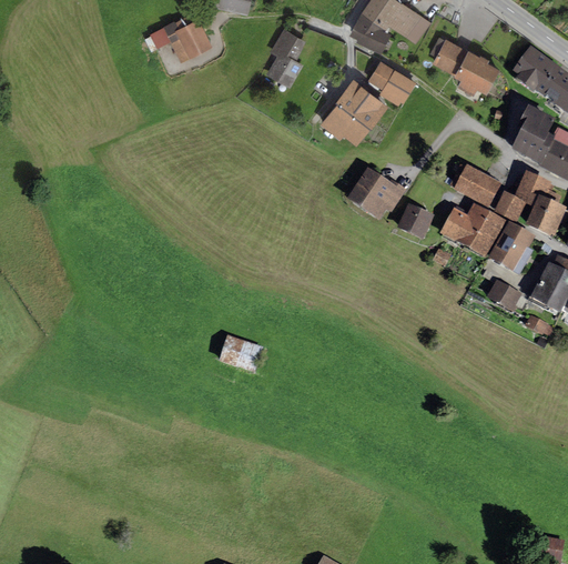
[(210,0),(210,1),(247,11),(250,0),(210,0)]
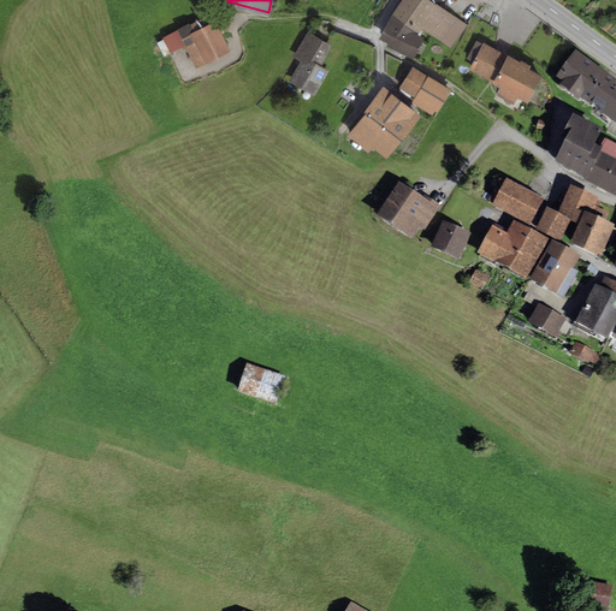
[(436,0),(398,0),(391,10),(418,29),(421,24),(440,37),(457,13),(438,0),(436,0)]
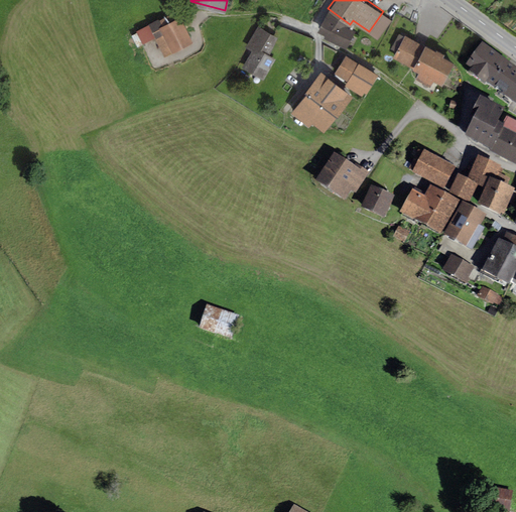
[(148,21),(136,28),(142,41),(154,35),(163,54),(192,39),(177,8),(159,17),(158,15),(148,20),(148,21)]
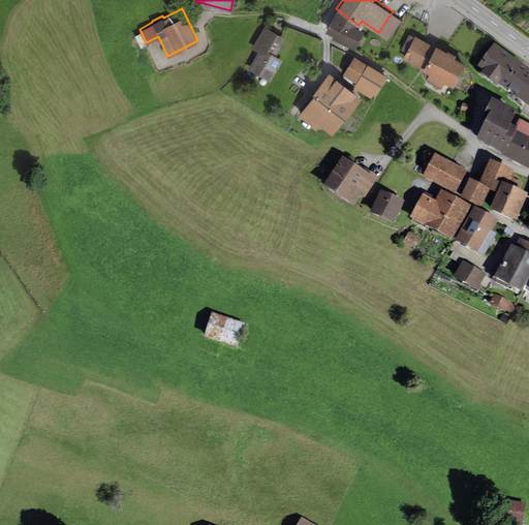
[(359,25),(336,8),(325,29),(332,33),(333,36),(354,47),(364,28),(359,25)]
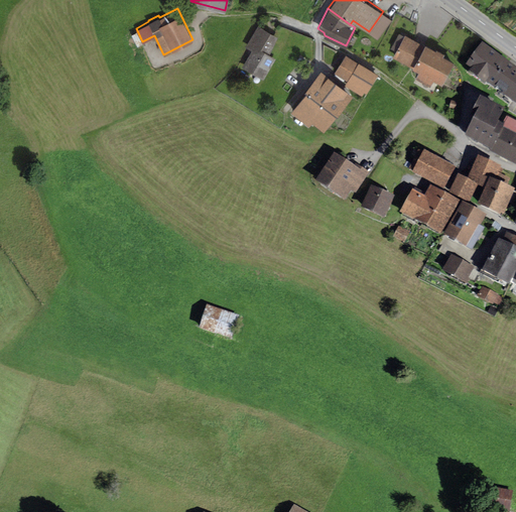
[(391,17),(383,11),(369,31),(377,37),(391,17)]
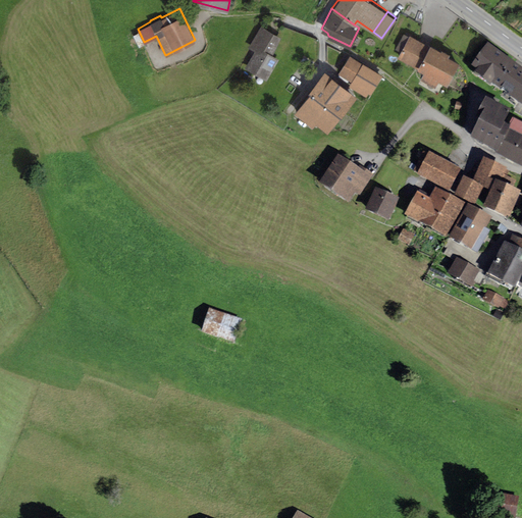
[(278,33),(260,21),(247,45),(253,49),(244,65),(265,76),(277,56),(271,53),(279,38),(281,34),(278,33)]
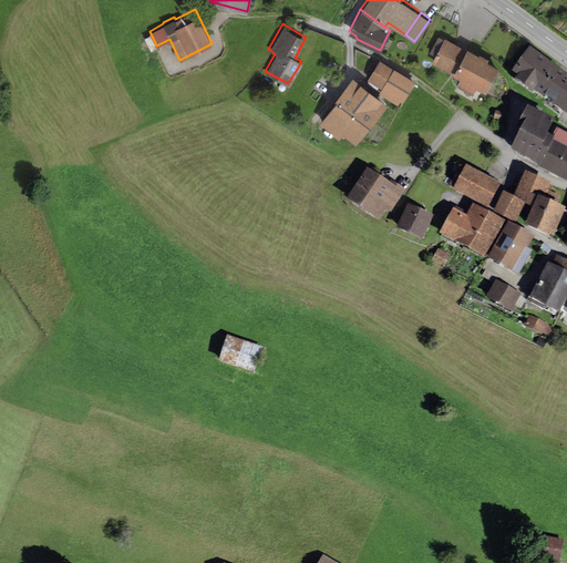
[(478,53),(444,36),(444,37),(437,33),(429,50),(435,53),(431,60),(454,72),(453,74),(460,78),(456,83),(472,91),(475,85),(485,91),(498,67),(486,60),(488,57),(480,52),(478,53)]
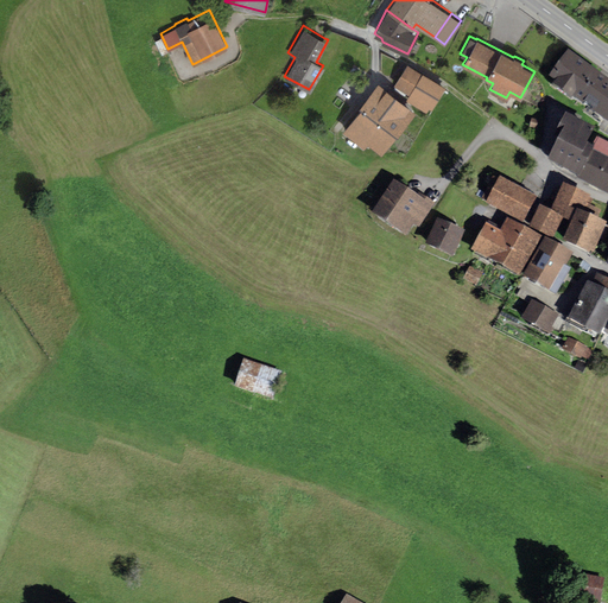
[(607,81),(607,80),(568,51),(549,77),(555,81),(551,84),(572,100),(574,97),(607,121),(607,120),(607,83),(607,81)]
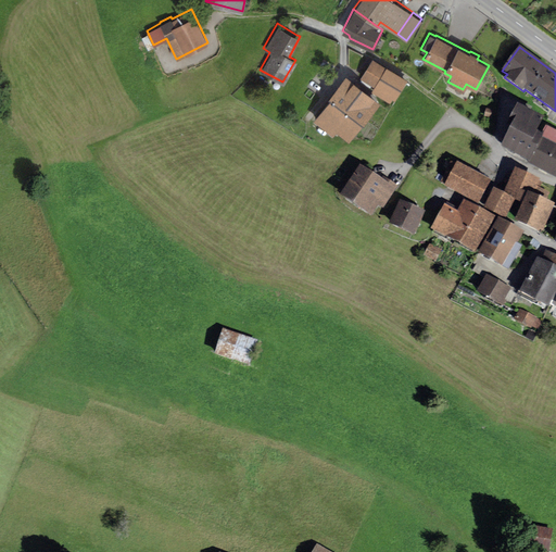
[(407,78),(371,55),(359,75),(361,76),(359,78),(369,85),(371,82),(374,84),(371,88),(390,100),(392,96),(394,98),(407,78)]
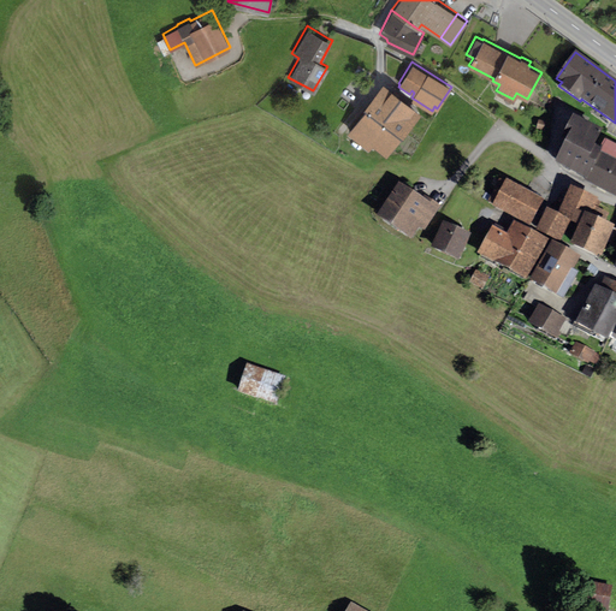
[(366,108),(401,136),(421,112),(384,82),(363,107),(366,108)]
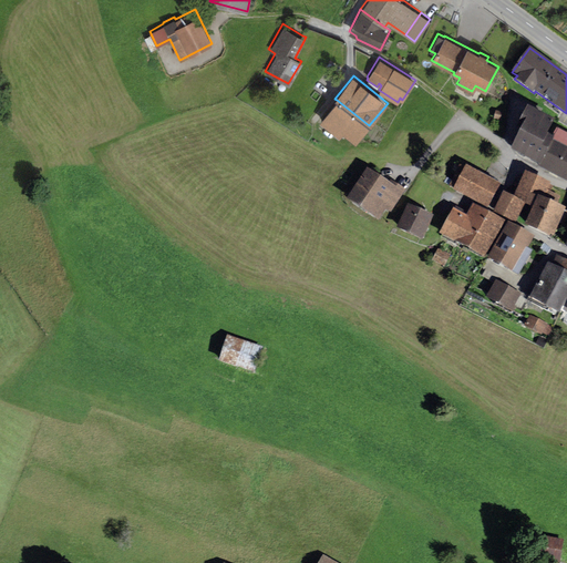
[(369,125),(337,100),(320,121),(340,136),(342,132),(356,143),(369,125)]
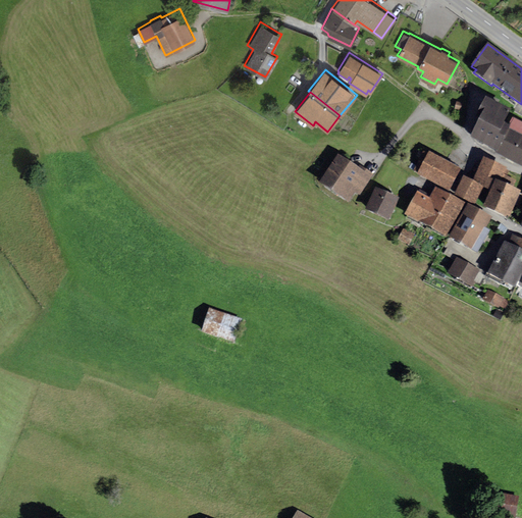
[(511,110),(484,97),(474,117),(479,120),(470,138),(498,152),(509,130),(510,128),(507,126),(504,125),(511,110)]
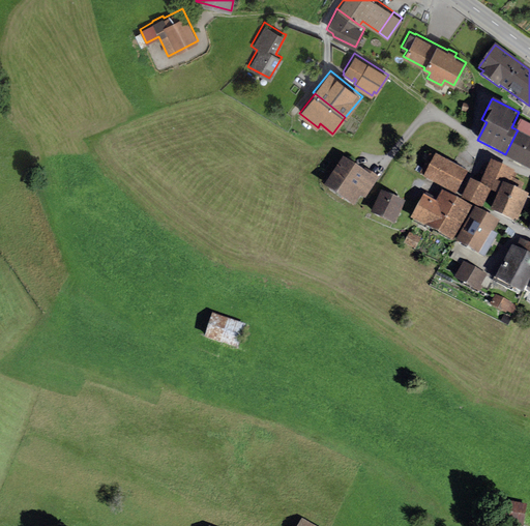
[(470,101),(463,99),(461,108),(468,110),(470,101)]
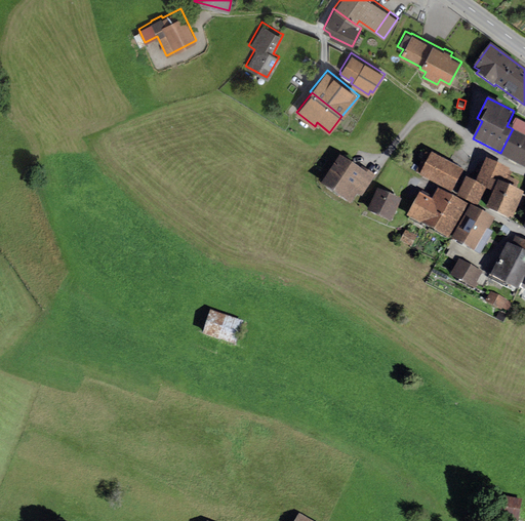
[(524,121),(515,117),(510,127),(513,129),(512,130),(524,136),(524,121)]
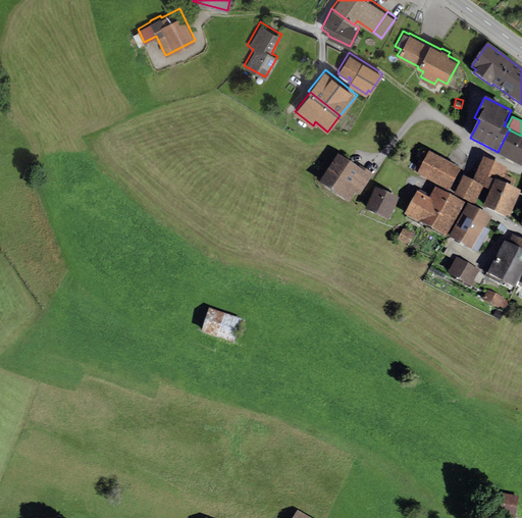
[(521,136),(509,130),(498,152),(521,165),(521,136)]
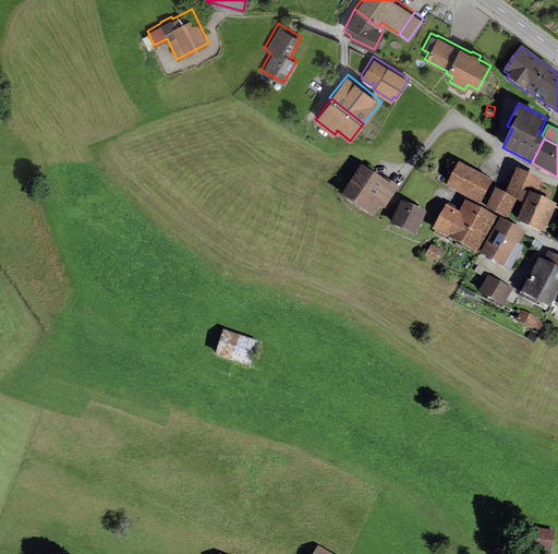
[(493,179),(459,161),(458,163),(452,160),(441,180),(447,183),(446,185),(480,203),(493,179)]
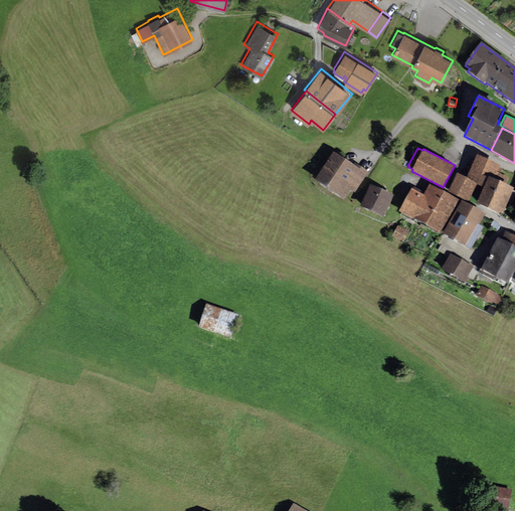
[(353,163),(332,150),(314,179),(344,198),(350,188),(354,191),(368,170),(354,161),(353,163)]
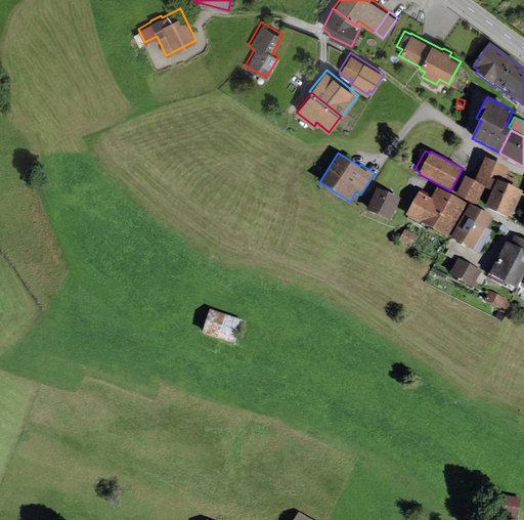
[(512,169),(485,156),(483,161),(479,159),(474,169),(478,171),(474,180),(485,186),(493,190),(485,207),(508,217),(509,215),(512,216),(518,204),(520,205),(523,197),(523,192),(514,187),(518,179),(509,174),(512,169)]
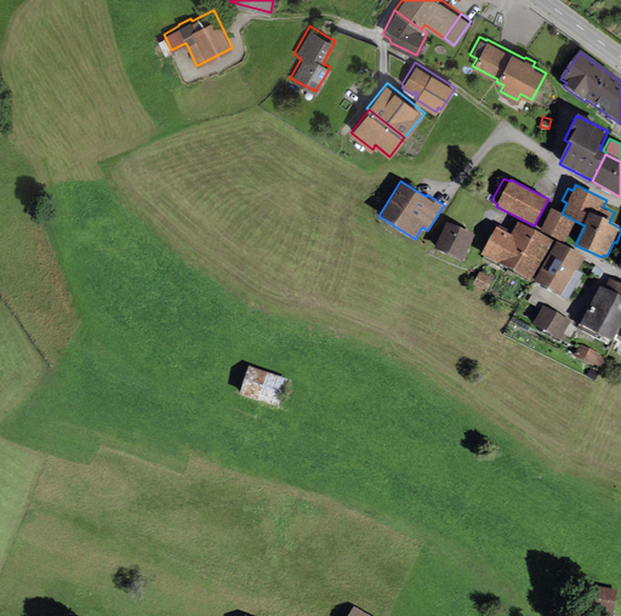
[(562,214),(551,209),(540,229),(563,241),(575,221),(562,214)]
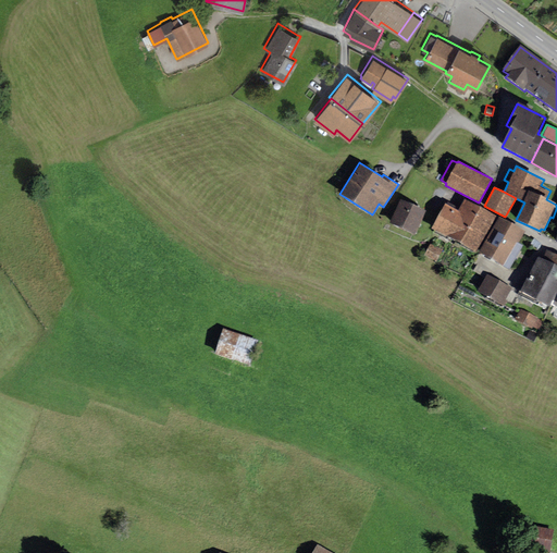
[(458,209),(444,236),(460,244),(480,207),(465,198),(458,209)]
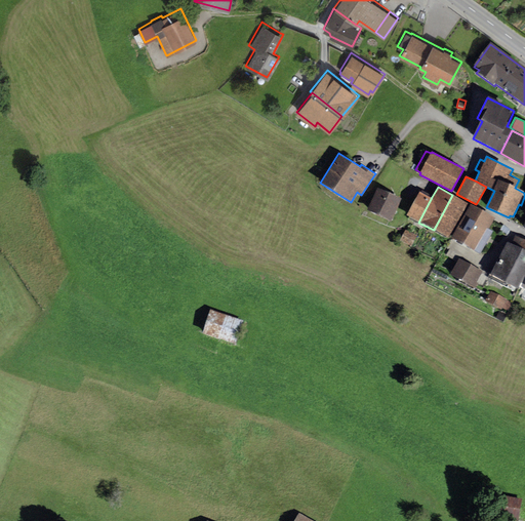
[(402,199),(377,188),(367,209),(392,221),(402,199)]
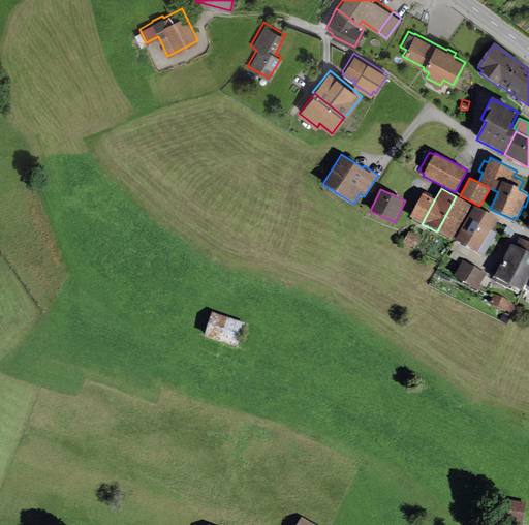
[(422,224),(435,198),(423,192),(409,217),(422,224)]
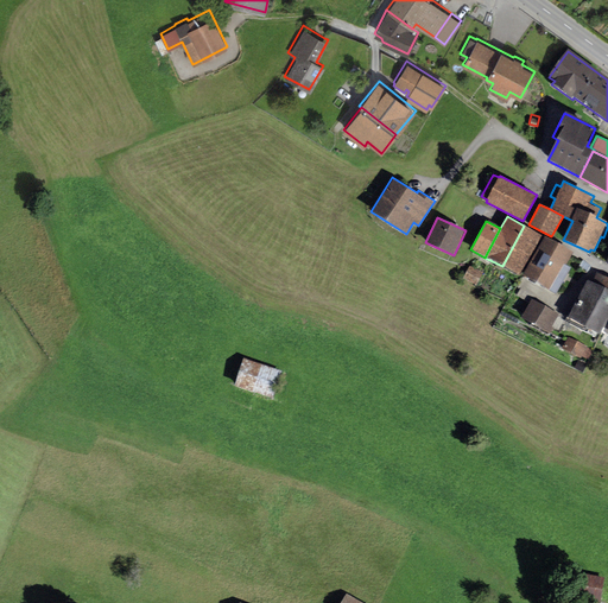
[(524,226),(502,266),(519,275),(542,235),(524,226)]
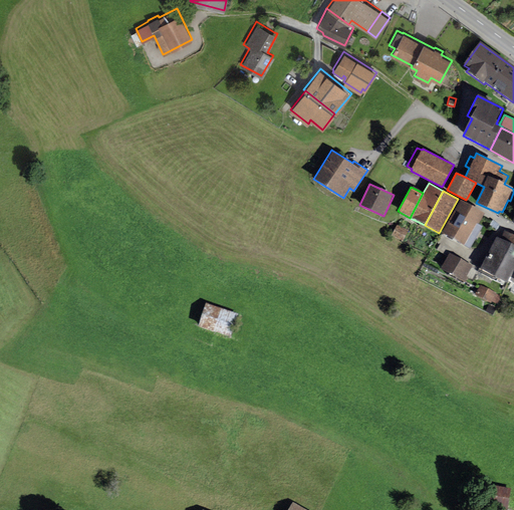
[(485,213),(460,200),(442,233),(470,249),(483,225),(479,223),(485,213)]
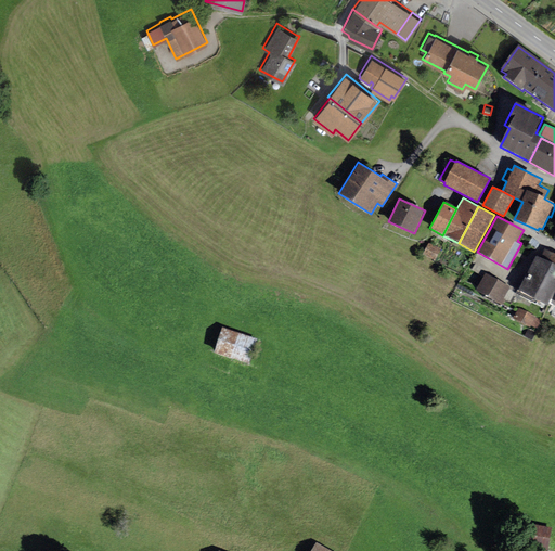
[(440,246),(428,240),(422,253),(435,258),(440,246)]
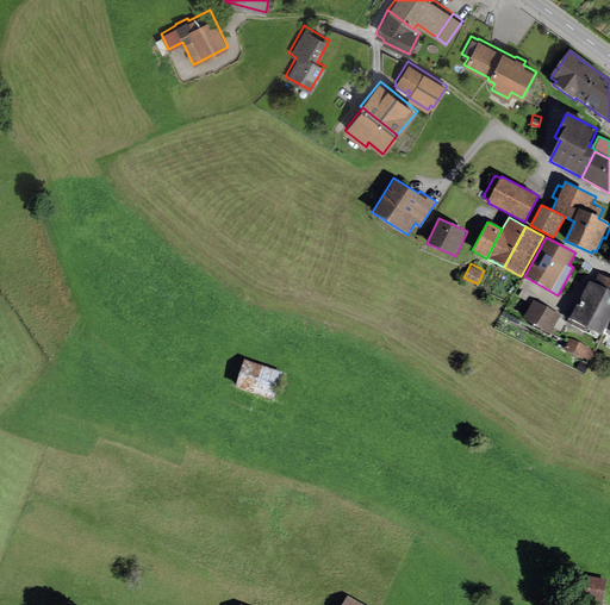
[(592,281),(589,280),(567,322),(601,337),(609,317),(609,276),(598,270),(592,281)]
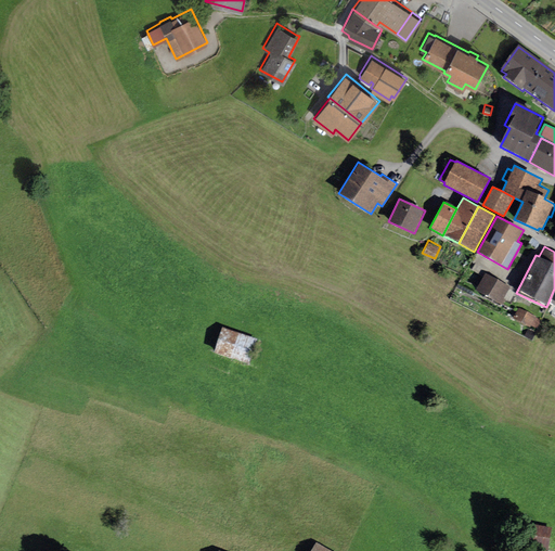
[(511,284),(486,271),(474,292),(501,306),(505,297),(504,296),(511,284)]
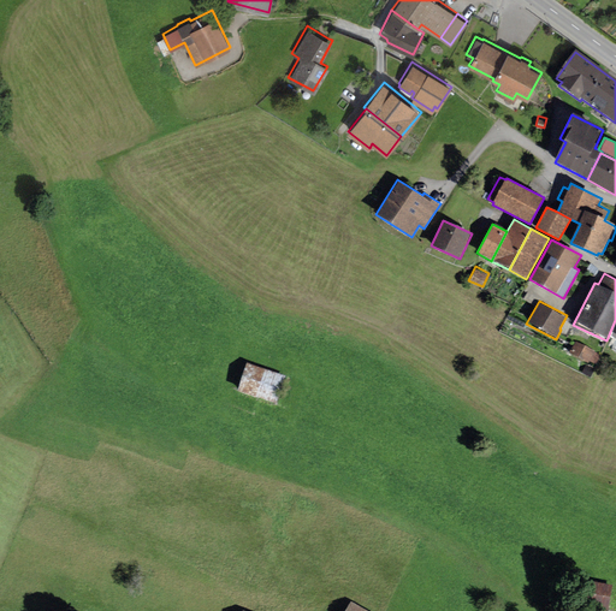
[(602,351),(575,338),(568,353),(588,362),(590,360),(596,362),(602,351)]
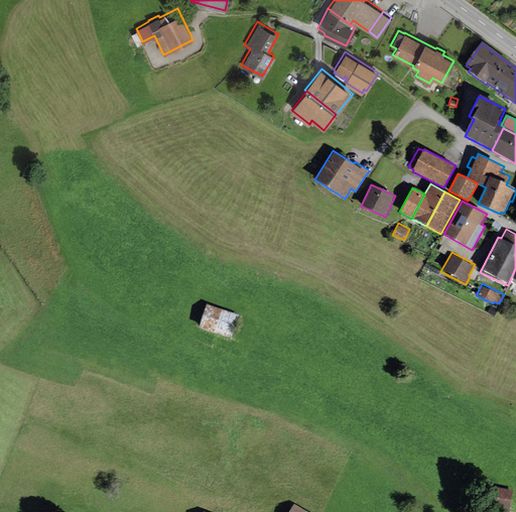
[(239,313),(206,302),(198,328),(231,339),(239,313)]
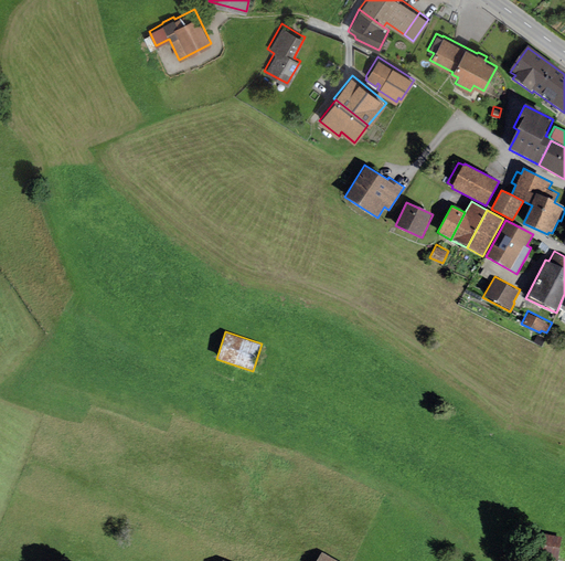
[(562,536),(535,530),(531,556),(556,560),(562,536)]
